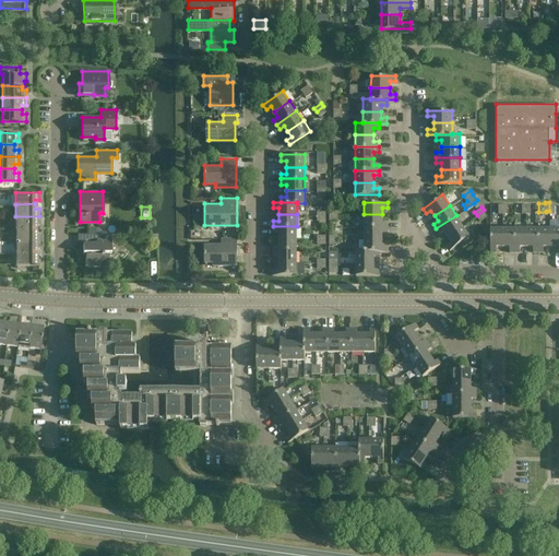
[(382,214),(364,214),(364,226),(388,226),(388,221),(382,221),(382,214)]
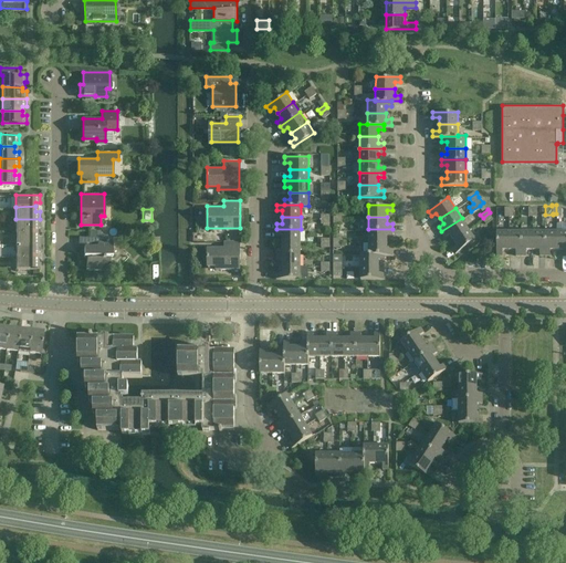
[(462,218),(441,231),(444,236),(449,232),(453,238),(469,228),(462,218)]
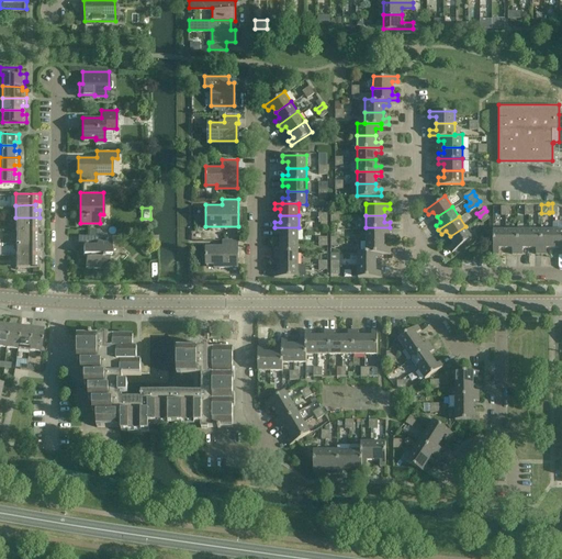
[(40,217),(15,217),(15,228),(35,228),(35,225),(40,225),(40,217)]
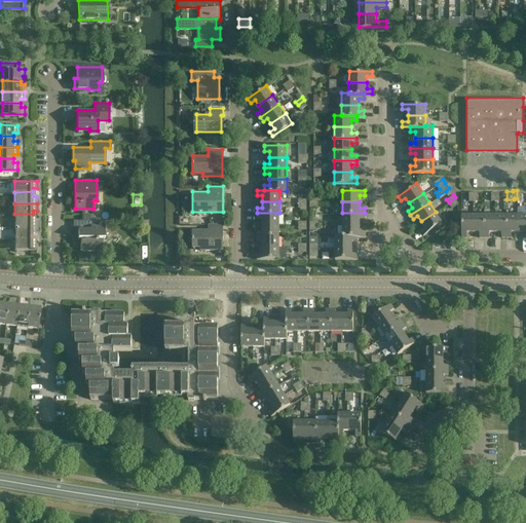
[(423,234),(442,221),(436,212),(421,221),(424,226),(420,229),(423,234)]
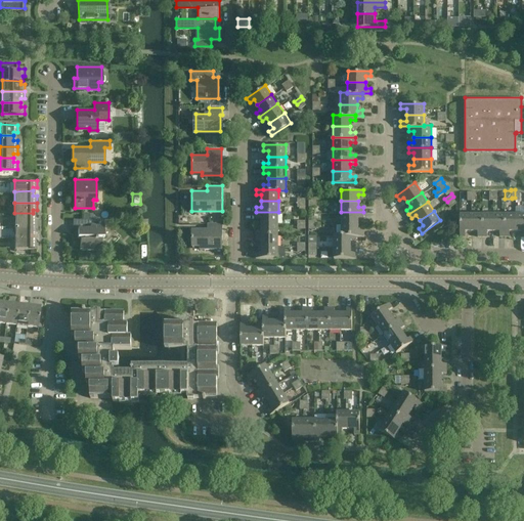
[(523,211),(515,212),(515,229),(521,229),(521,234),(523,234),(523,211)]
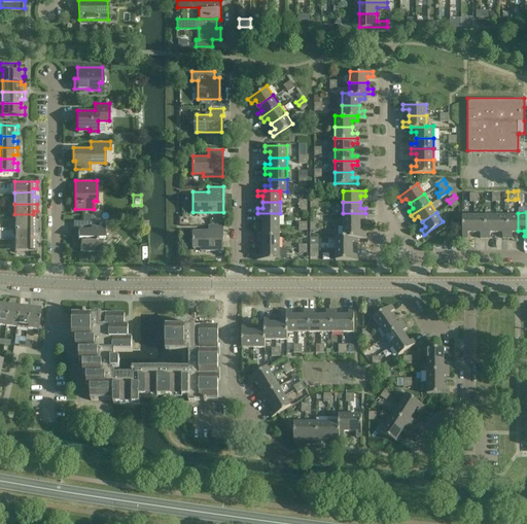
[(280,213),(257,213),(257,218),(262,218),(262,224),(280,224),(280,213)]
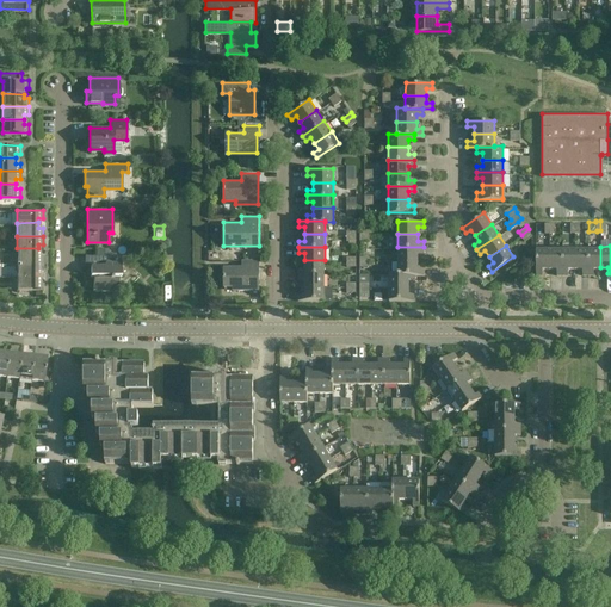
[(424,247),(397,247),(397,260),(418,260),(418,253),(424,253),(424,247)]
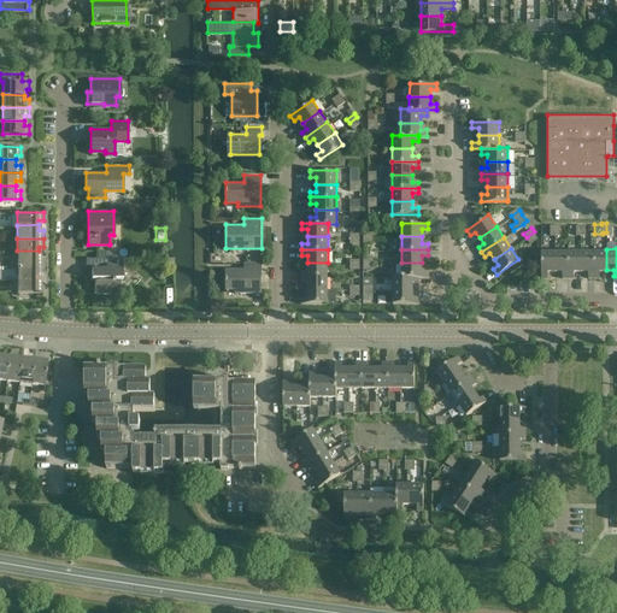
[(541,249),(541,254),(541,276),(547,276),(547,270),(554,270),(554,249),(541,249)]
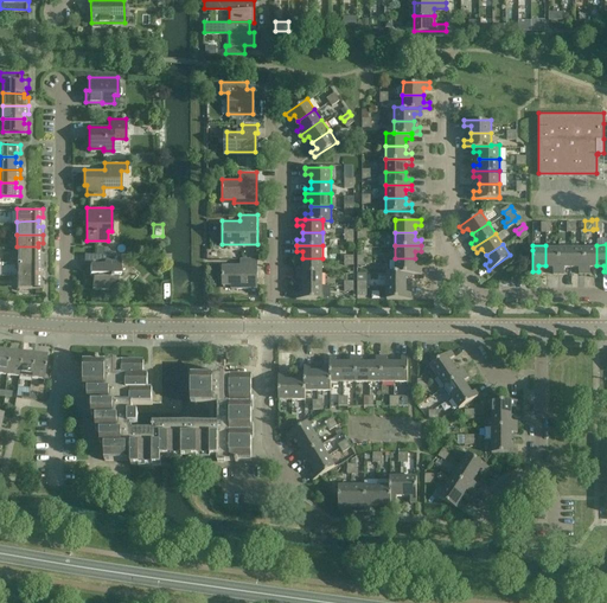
[(545,245),(545,265),(553,265),(553,271),(558,271),(558,245),(545,245)]
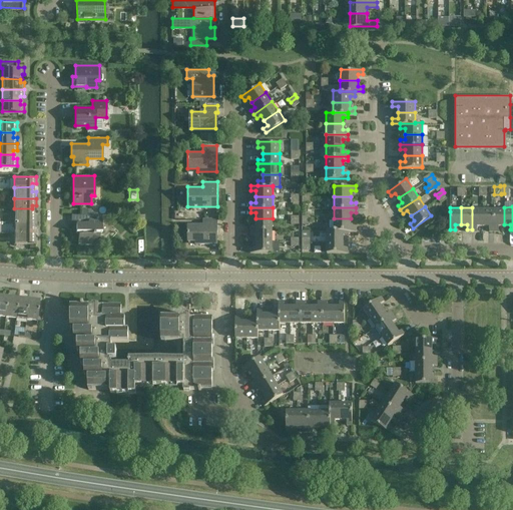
[(472,207),(472,229),(477,229),(477,224),(483,224),(483,207),(472,207)]
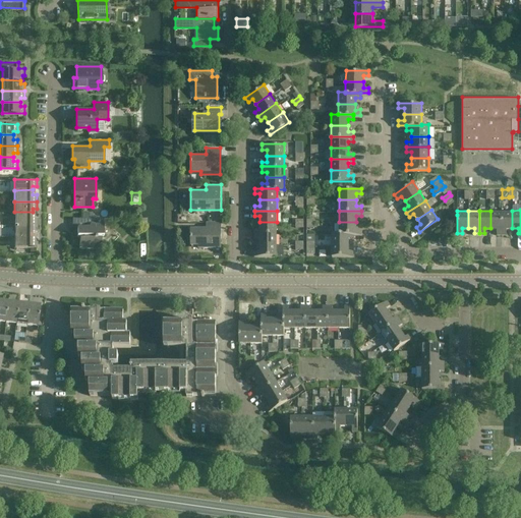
[(490,211),(490,228),(497,228),(497,233),(502,233),(502,211),(490,211)]
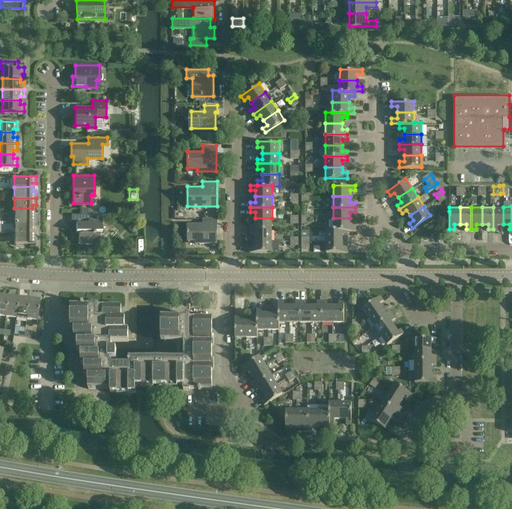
[(493,207),(493,229),(497,229),(497,224),(503,224),(503,207),(493,207)]
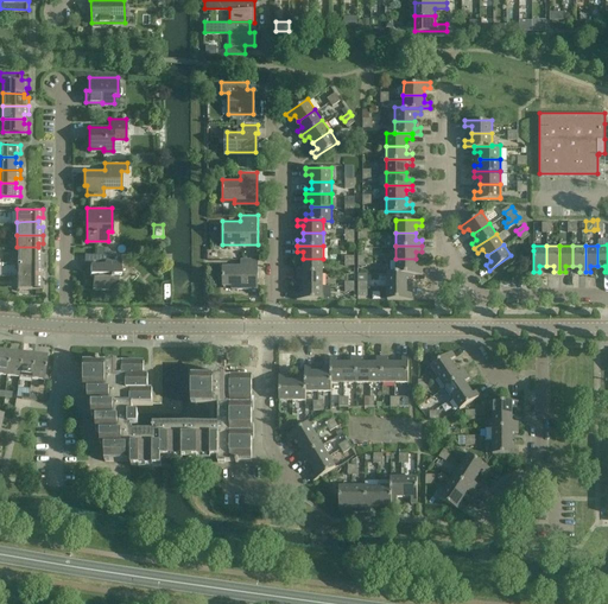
[(38,247),(17,247),(17,260),(43,260),(43,253),(38,253),(38,247)]
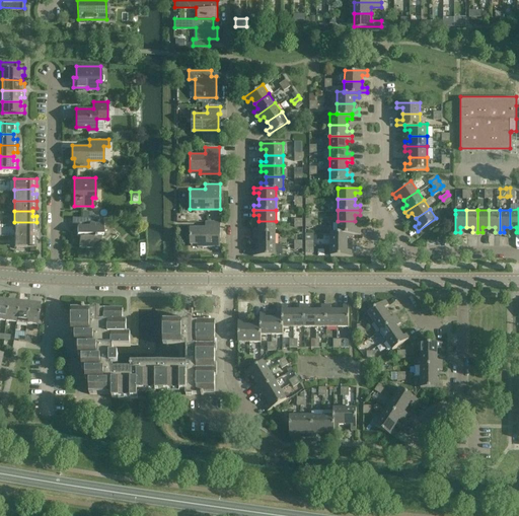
[(102,233),(102,221),(102,216),(93,216),(82,216),(82,225),(77,225),(77,233),(79,233),(79,245),(100,245),(100,233),(102,233)]
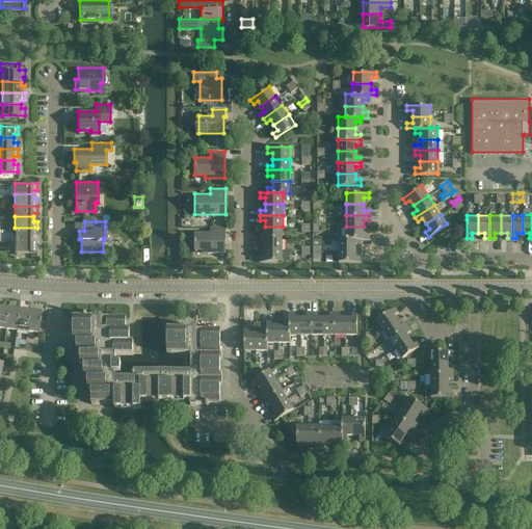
[(195,232),(195,249),(203,249),(203,252),(225,252),(225,226),(211,226),(211,232),(195,232)]
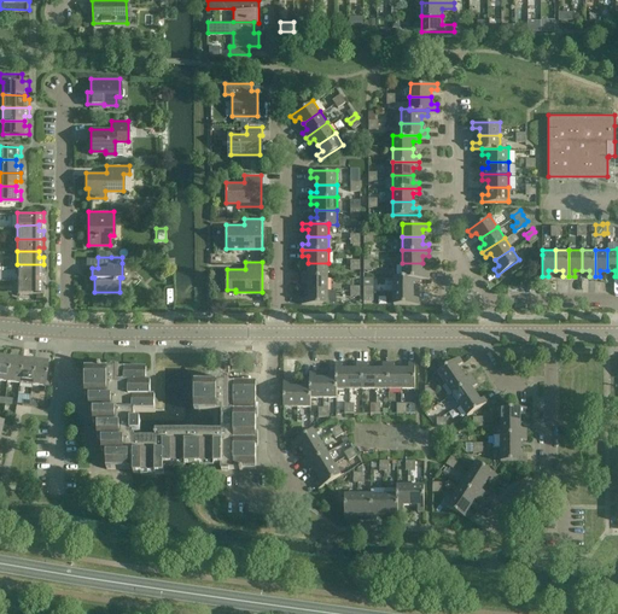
[(328,263),(308,263),(308,270),(302,270),(302,275),(328,275),(328,263)]
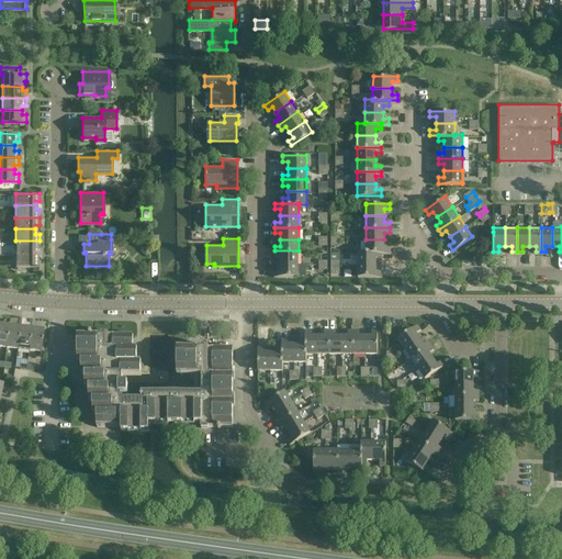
[(366,239),(366,250),(366,252),(381,252),(390,252),(390,245),(384,245),(384,239),(366,239)]
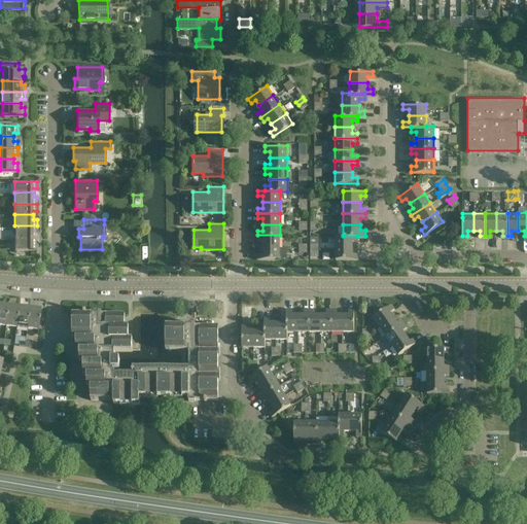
[(37,225),(14,225),(14,237),(33,237),(33,233),(37,233),(37,225)]
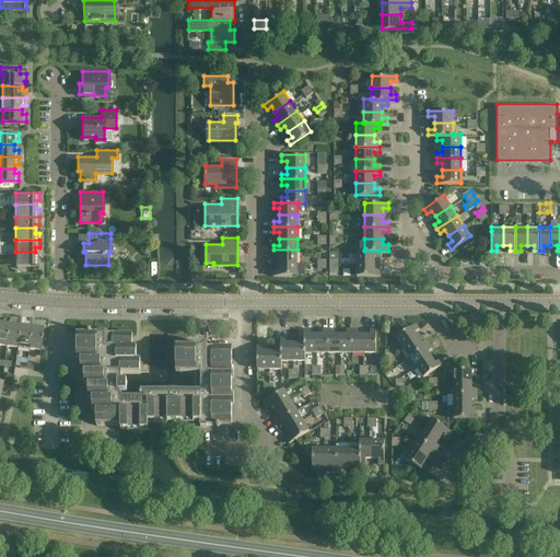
[(298,250),(273,250),(273,255),(279,255),(279,262),(298,262),(298,250)]
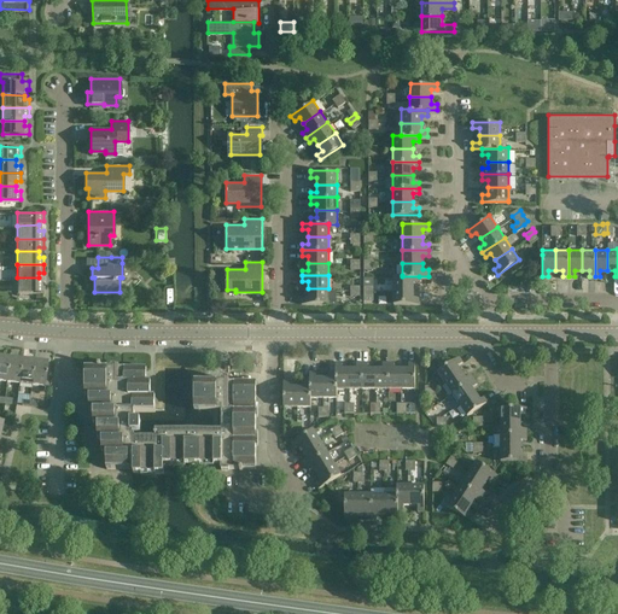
[(392,288),(413,288),(413,281),(419,281),(419,276),(402,276),(402,275),(392,275),(392,288)]
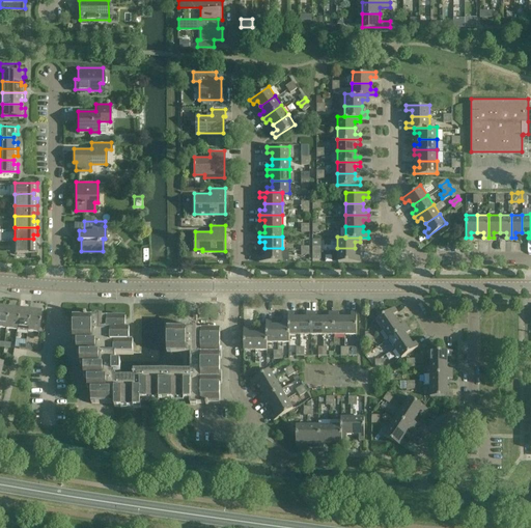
[(33,239),(15,239),(15,250),(37,250),(37,243),(33,243),(33,239)]
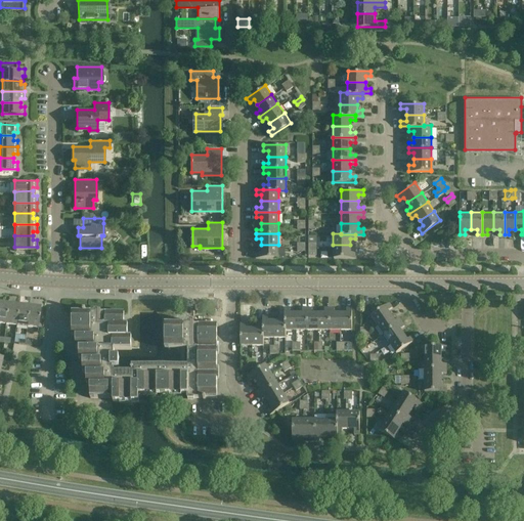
[(256,257),(278,257),(278,245),(261,245),(261,251),(256,251),(256,257)]
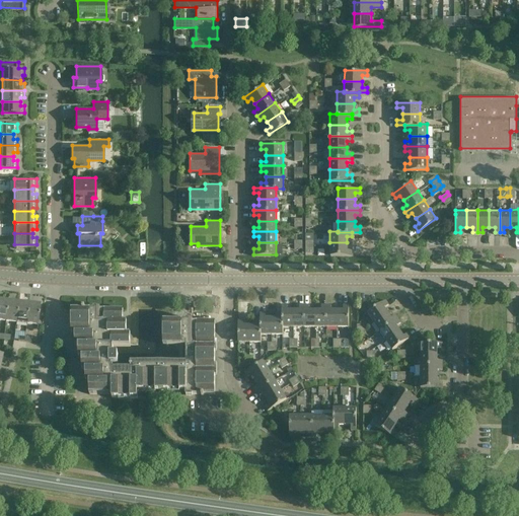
[(329,242),(329,254),(353,254),(353,248),(347,248),(347,242),(329,242)]
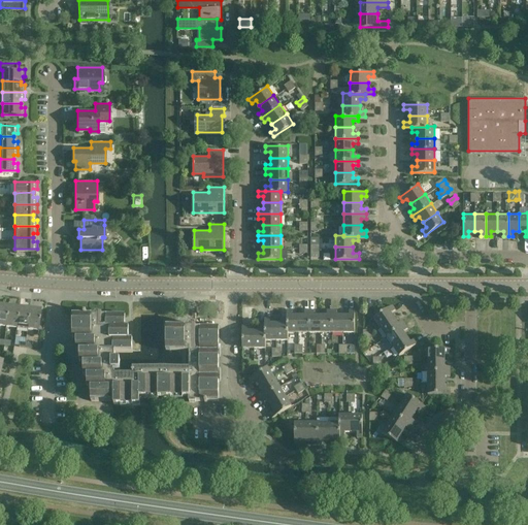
[(7,303),(5,325),(17,326),(19,304),(7,303)]
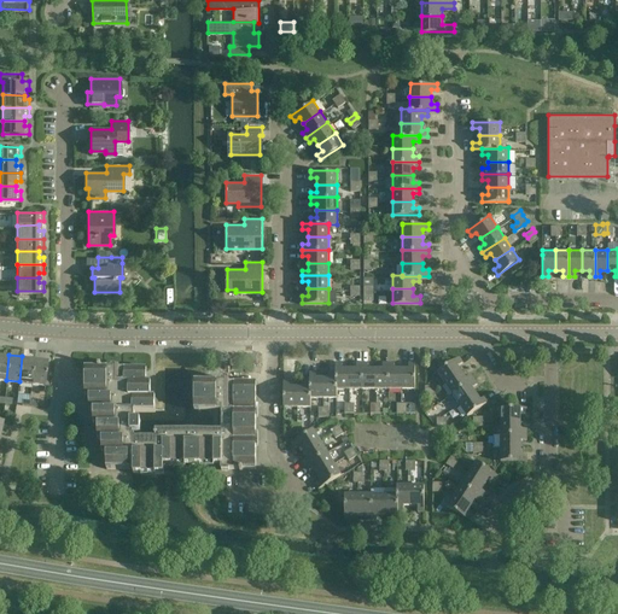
[(444,381),(461,369),(458,364),(462,361),(459,355),(436,370),(444,381)]
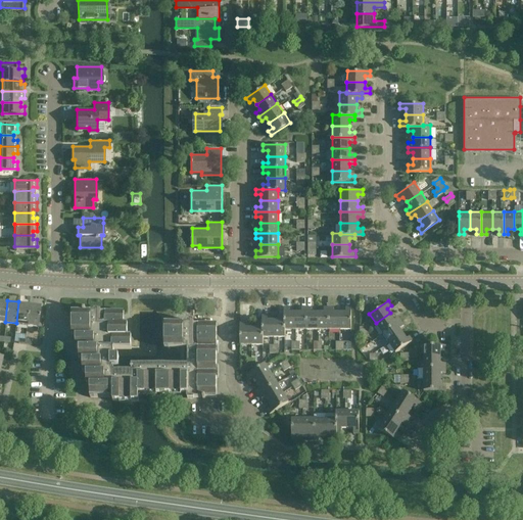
[(18,301),(16,323),(27,324),(30,302),(18,301)]
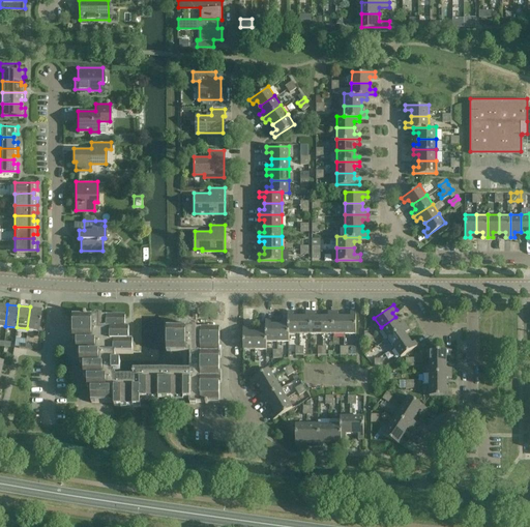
[(30,306),(27,328),(38,329),(40,308),(30,306)]
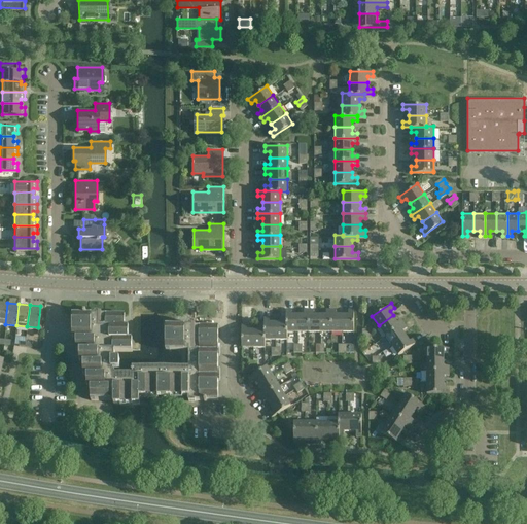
[(297,330),(297,312),(291,312),(291,308),(286,308),(286,315),(286,330),(287,330),(297,330)]
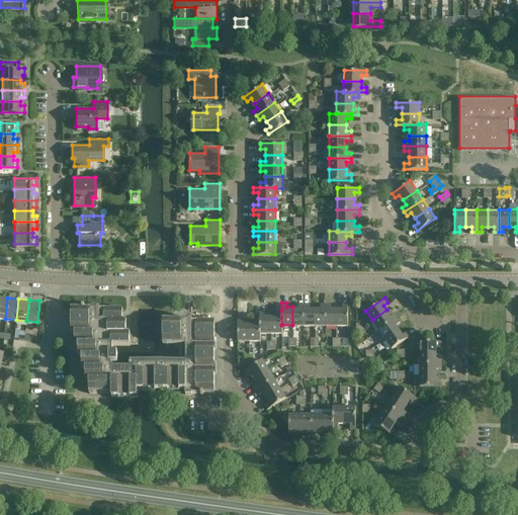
[(304,325),(304,303),(298,303),(298,307),(292,307),(292,325),(304,325)]
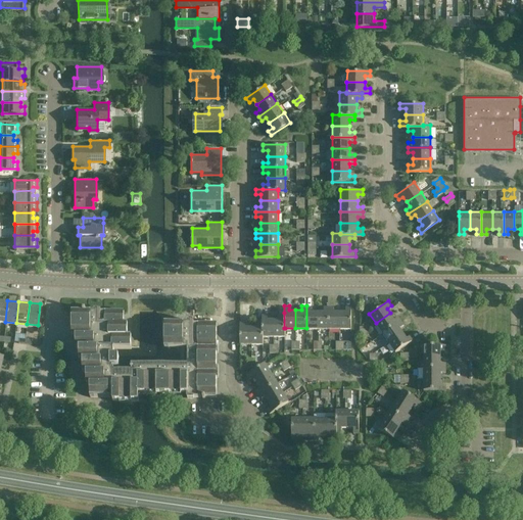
[(318,328),(318,311),(312,311),(312,305),(306,305),(306,328),(318,328)]
